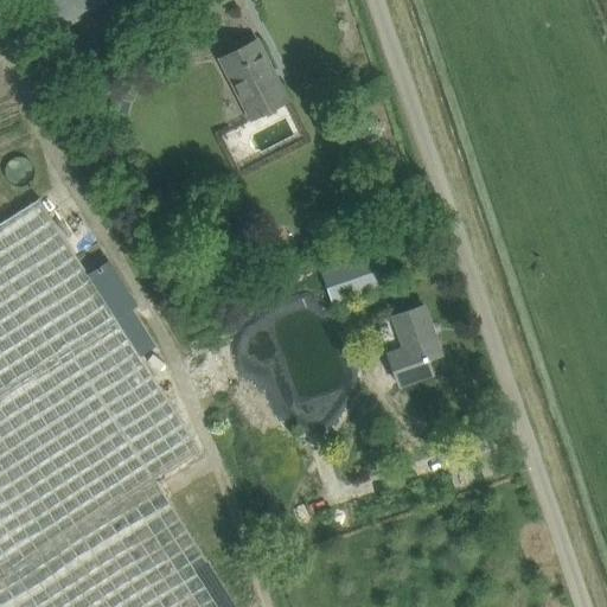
[(40,0),(59,30),(109,0),(40,0)]
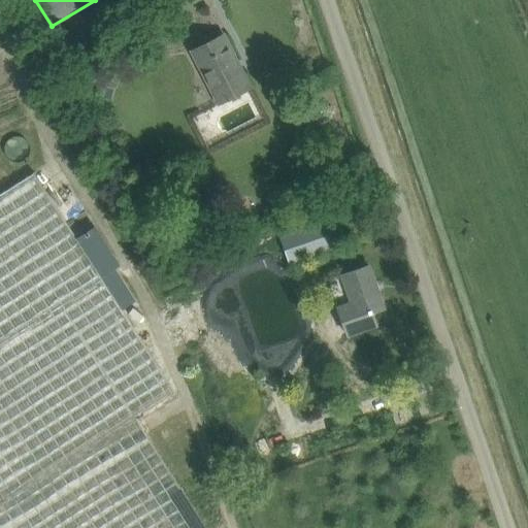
[(224,34),(194,51),(221,103),(252,88),(224,34)]
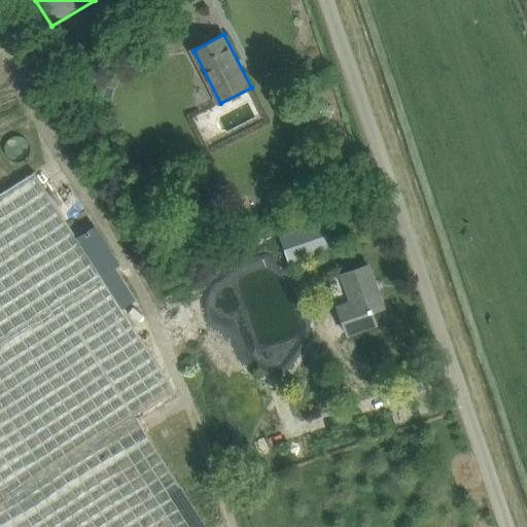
[(0,195),(0,526),(208,526),(136,414),(173,391),(121,310),(136,300),(116,269),(121,265),(96,224),(75,238),(35,173),(0,195)]
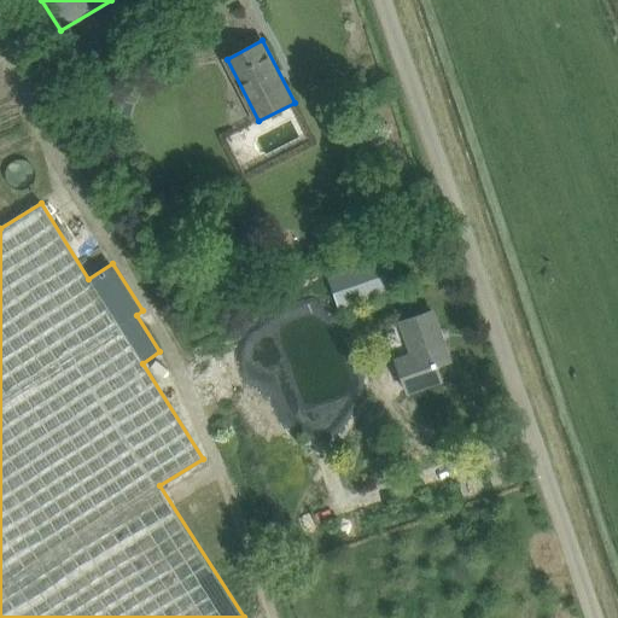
[(340,305),(394,287),(384,260),(331,278),(340,305)]
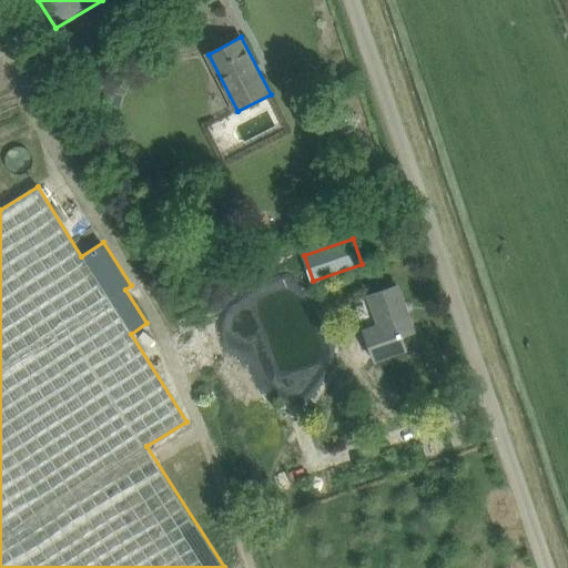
[(303,275),(246,293),(273,379),(336,359),(331,340),(324,341),(303,275)]
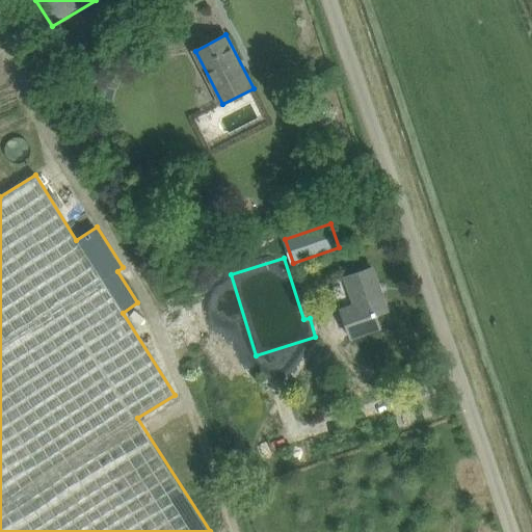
[(331,287),(350,338),(380,326),(376,315),(388,311),(372,267),(346,276),(348,281),(331,287)]
